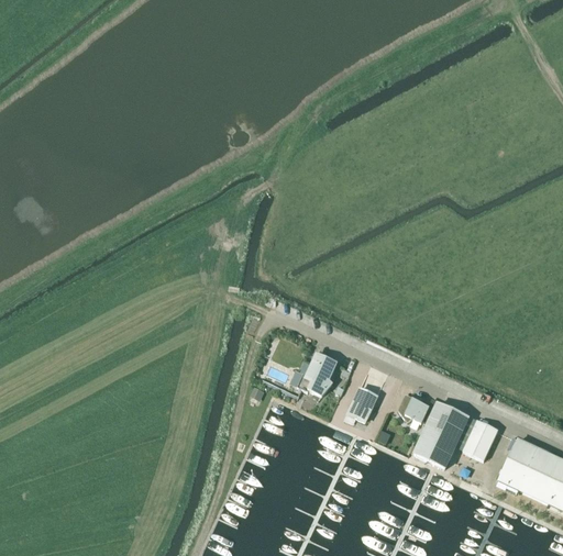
[(329,377),(337,360),(316,351),(306,373),(302,371),(296,385),(307,389),(308,388),(321,393),(331,380),(329,377)]
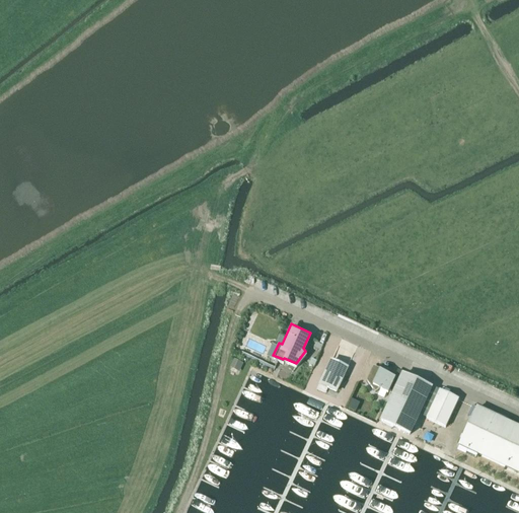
[(230,360),(240,364),(243,356),(234,352),(230,360)]
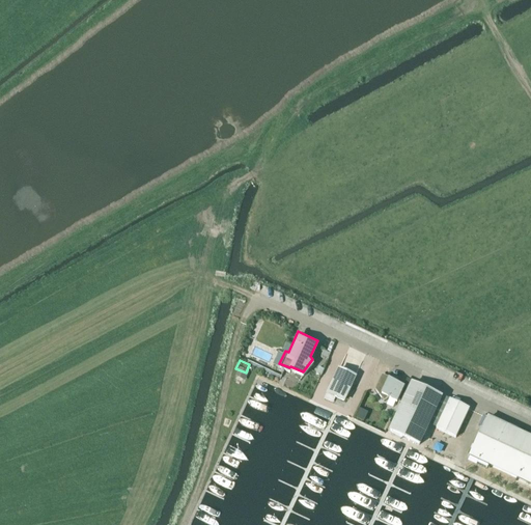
[(343,395),(355,371),(338,364),(328,388),(343,395)]
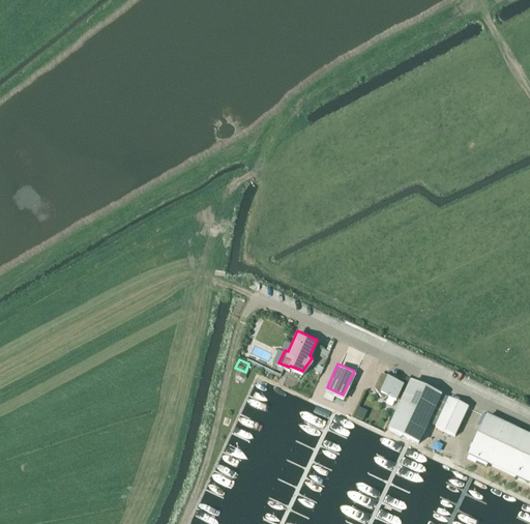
[(403,381),(388,375),(389,373),(381,370),(375,384),(383,396),(388,393),(395,397),(396,395),(402,397),(389,426),(418,439),(440,391),(411,378),(412,375),(407,373),(403,381)]
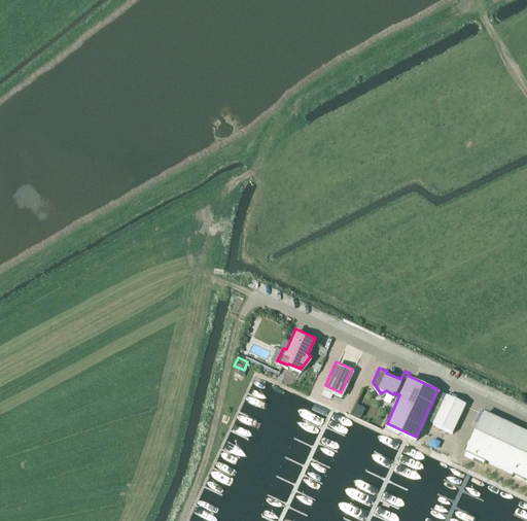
[(453,430),(466,402),(447,392),(433,421),(453,430)]
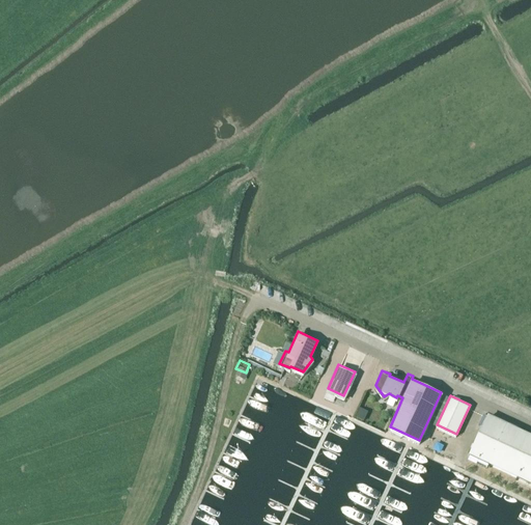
[(530,433),(487,413),(470,451),(530,479),(530,433)]
